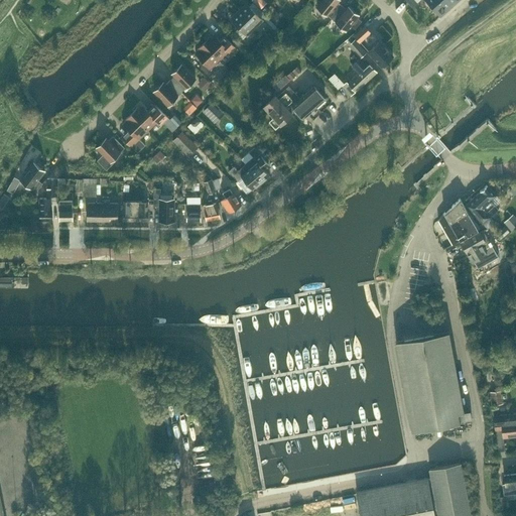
[(263,0),(252,0),(252,1),(261,10),(267,3),(263,0)]
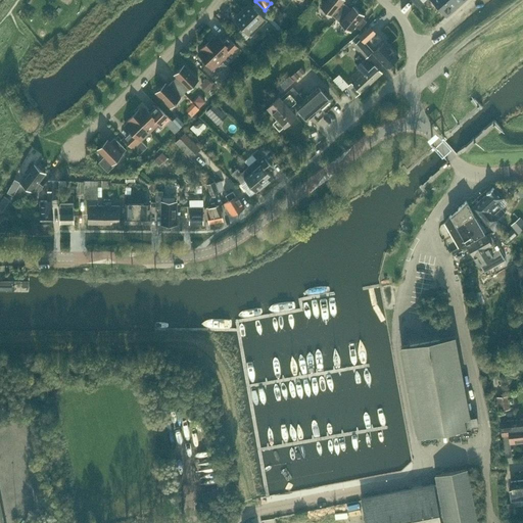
[(342,2),(343,0),(327,0),(322,7),(331,15),(336,18),(347,6),(342,2)]
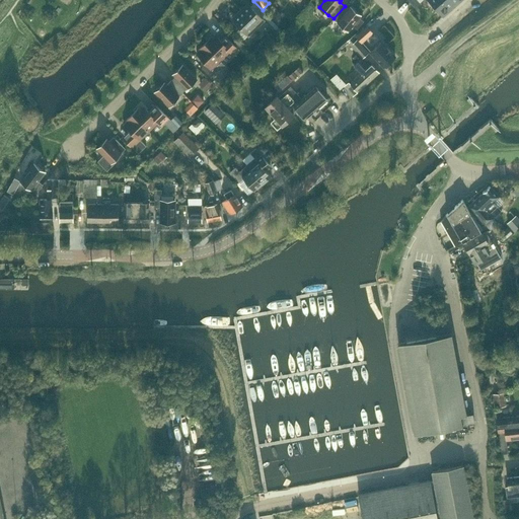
[(429,0),(443,16),(455,6),(450,0),(429,0)]
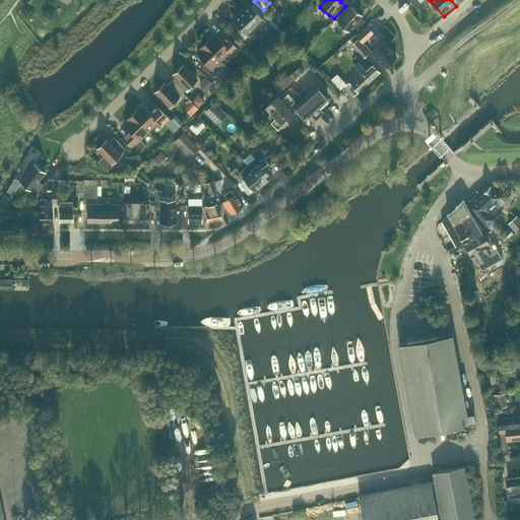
[(243,27),(249,34),(264,19),(251,6),(242,15),(239,12),(234,18),(243,27)]
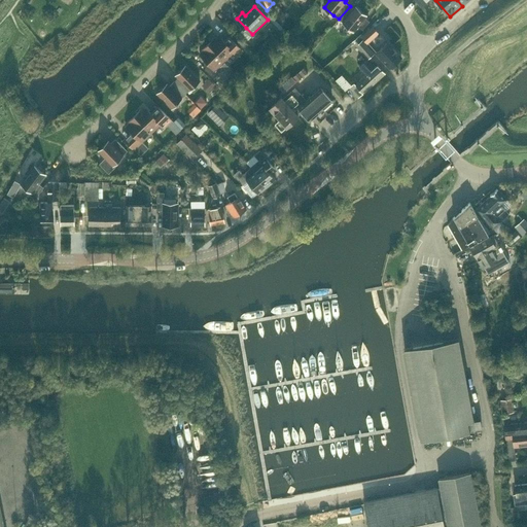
[(365,15),(356,7),(354,9),(350,6),(339,19),(344,23),(353,31),(365,15)]
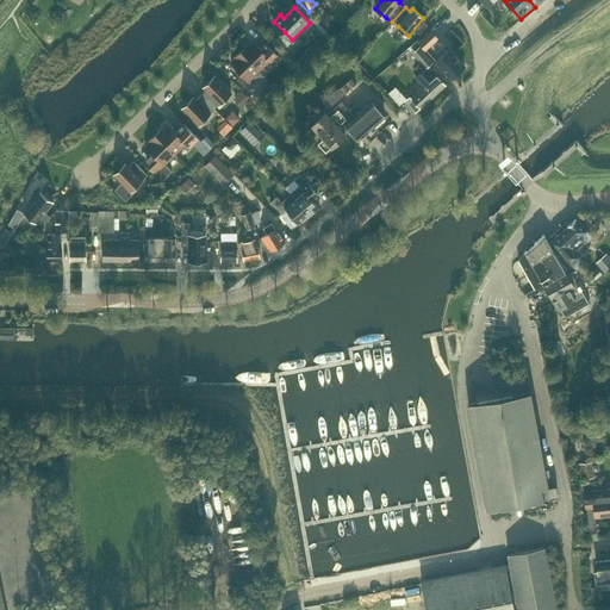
[(317,19),(330,33),(338,25),(325,11),(317,19)]
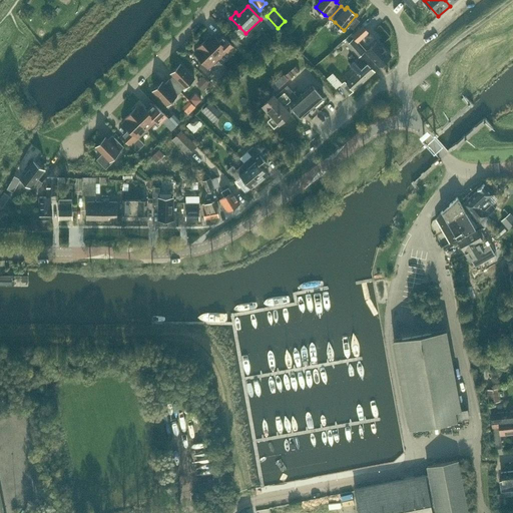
[(363,26),(353,36),(358,42),(369,32),(363,26)]
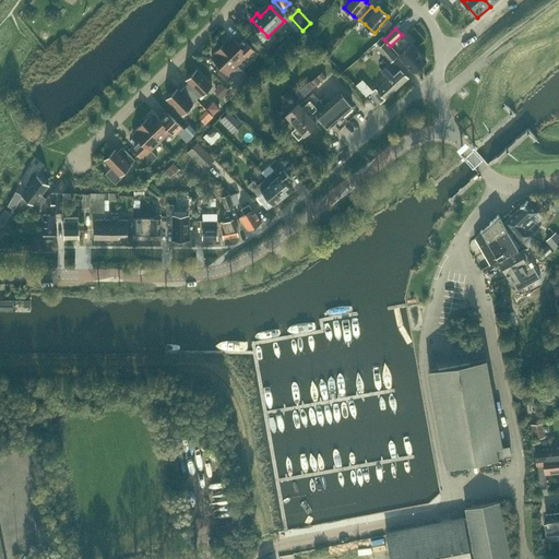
[(261,30),(257,33),(264,40),(268,36),(261,30)]
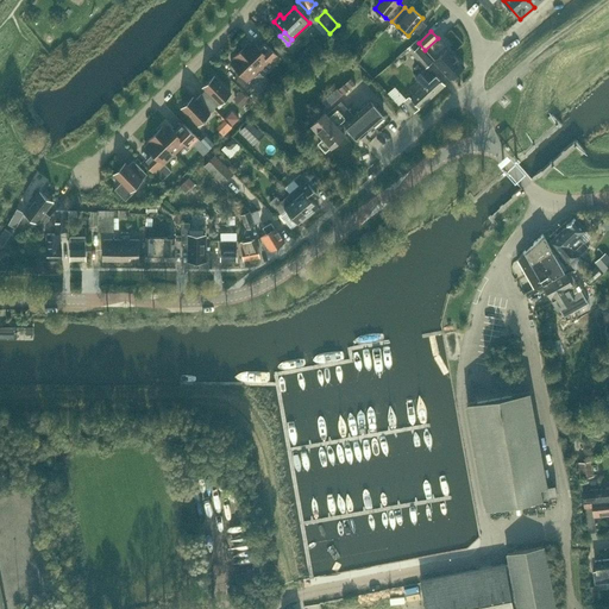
[(242,50),(261,70),(271,60),(275,64),(281,58),(270,48),(265,54),(253,41),(250,44),(249,43),(242,50)]
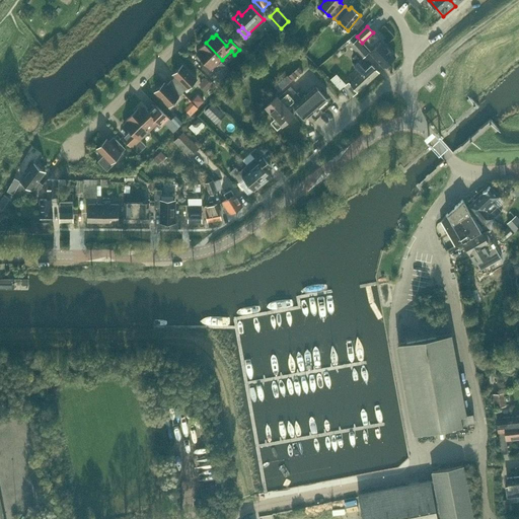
[(349,44),(362,59),(369,53),(354,35),(347,42),(348,42),(340,49),(341,51),(349,44)]
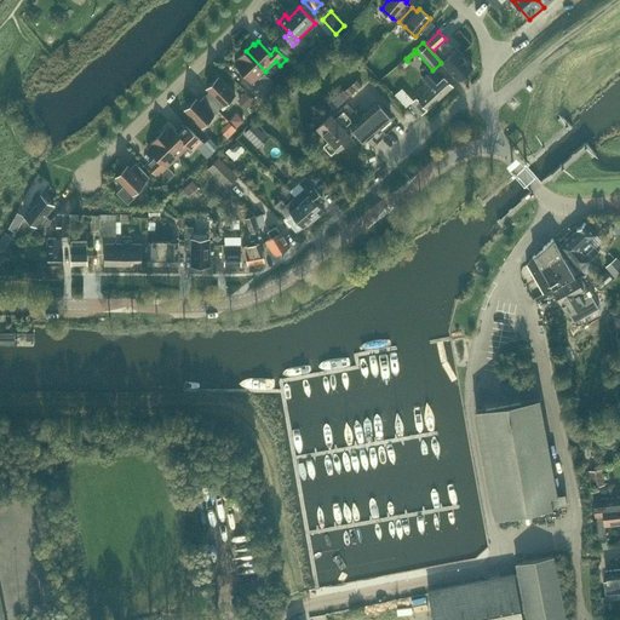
[(457,50),(443,62),(459,80),(472,68),(457,50)]
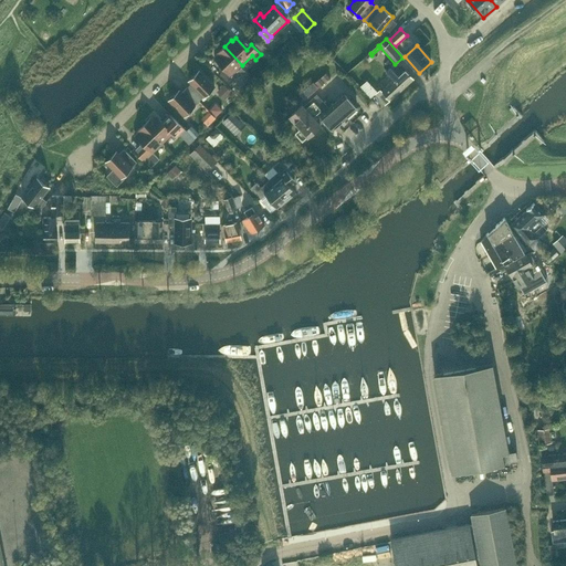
[(232,75),(242,65),(224,46),(217,54),(218,55),(215,58),(226,70),(221,74),(230,84),(236,79),(232,75)]
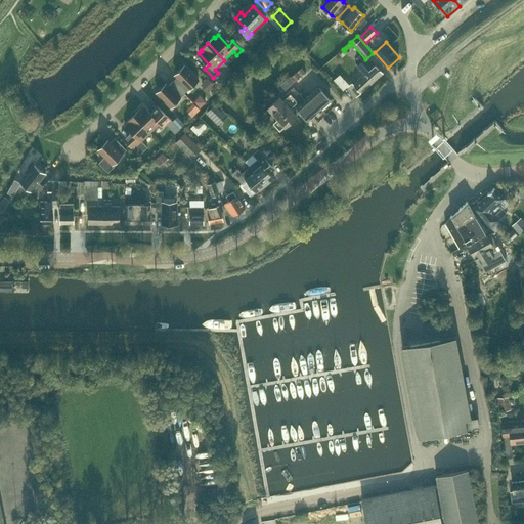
[(352,83),(348,87),(356,97),(383,73),(376,64),(372,69),(364,59),(357,66),(364,75),(353,84),(352,83)]
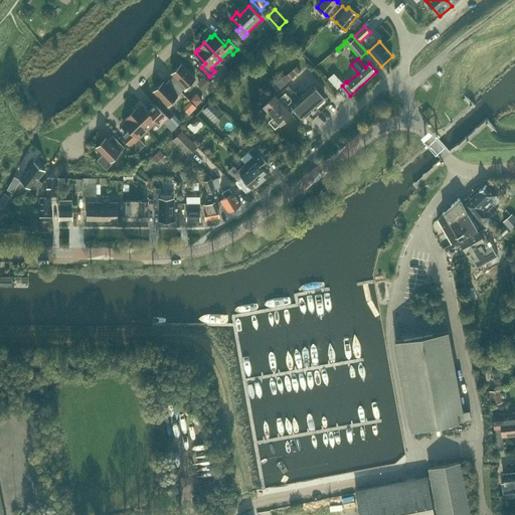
[(170,80),(181,92),(186,88),(195,78),(181,64),(172,73),(174,75),(170,80)]
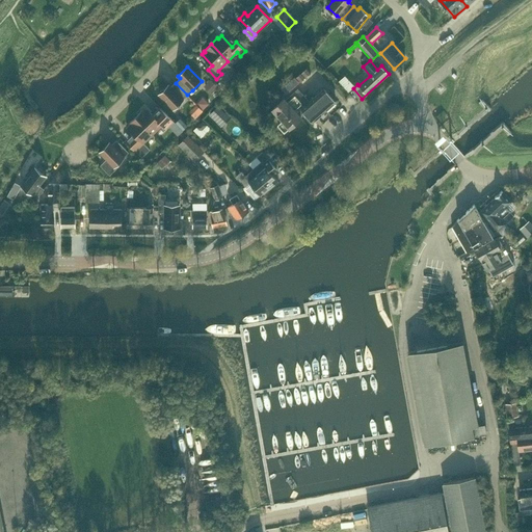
[(302,73),(306,78),(311,74),(307,69),(302,73)]
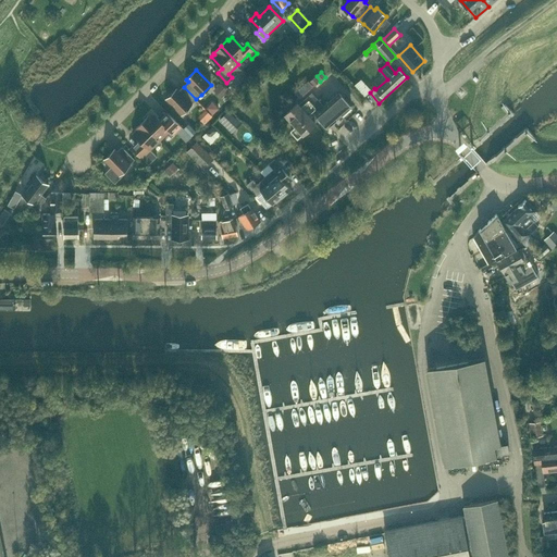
[(310,81),(314,86),(319,82),(316,77),(310,81)]
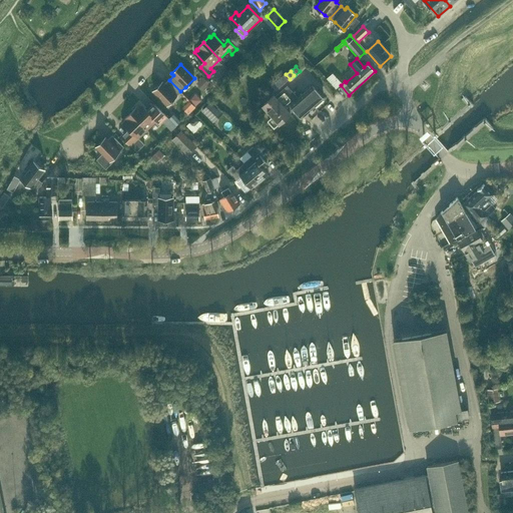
[(285,74),(272,85),(277,90),(289,79),(285,74)]
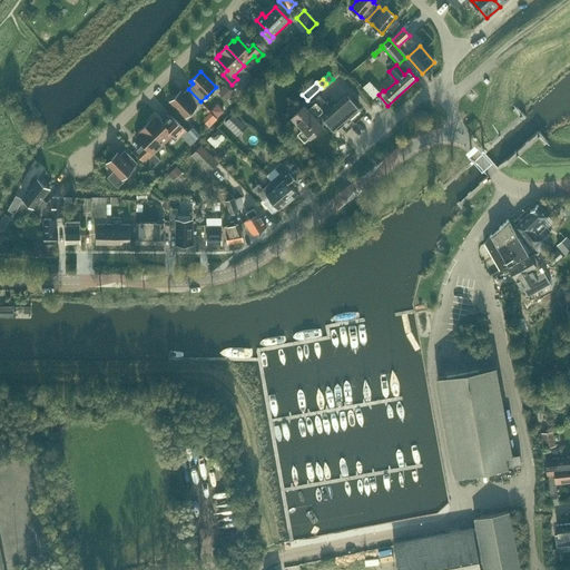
[(226,85),(222,89),(229,97),(234,94),(226,85)]
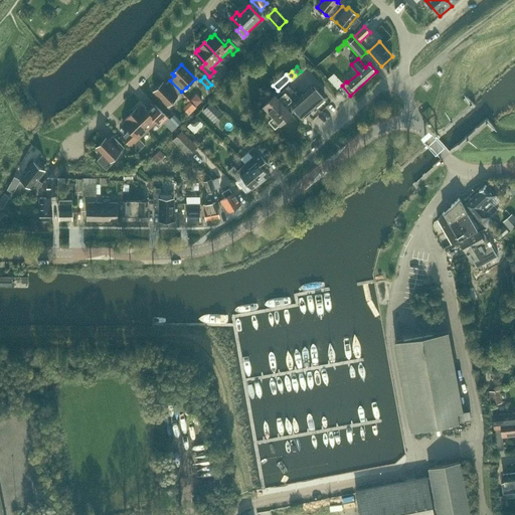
[(177,97),(181,92),(170,80),(165,84),(163,82),(154,92),(168,106),(177,97)]
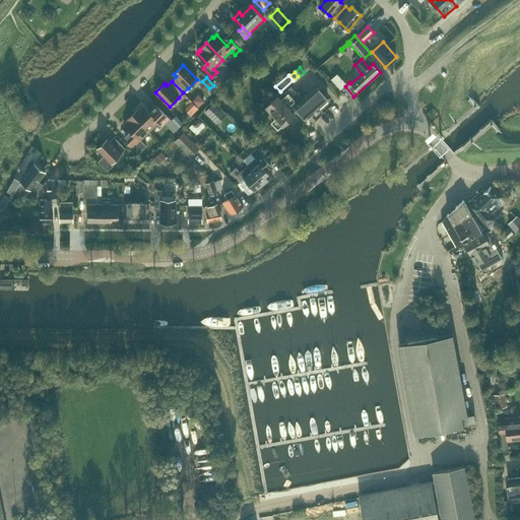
[(297,108),(306,119),(328,100),(317,86),(303,100),(291,87),(279,98),(277,96),(266,106),(276,118),(271,122),(277,128),(282,124),(282,125),(295,115),(291,112),(297,108)]
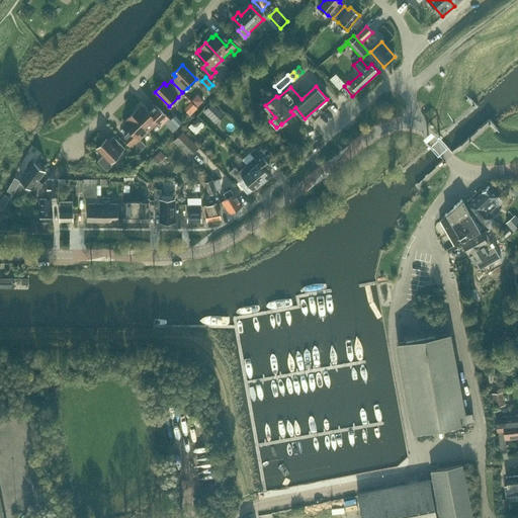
[(197,106),(203,100),(198,95),(192,101),(197,106)]
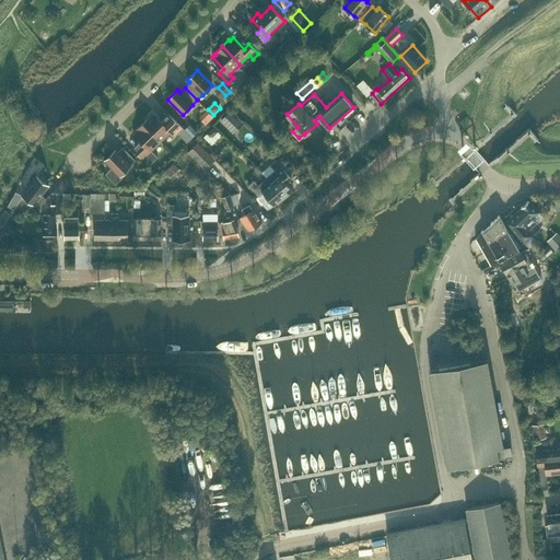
[(208,109),(199,117),(206,124),(214,117),(208,109)]
